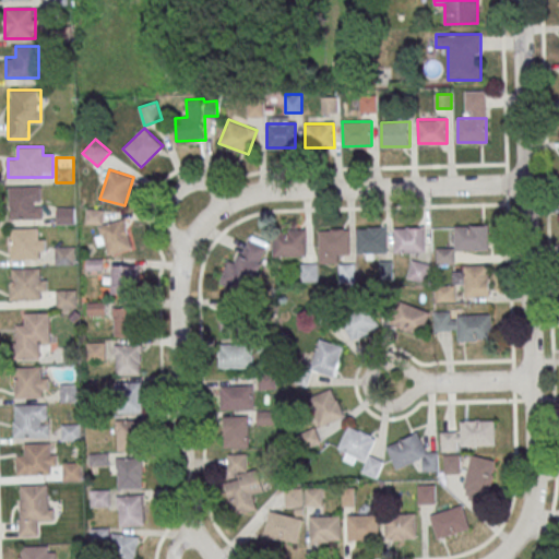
[(42,186),(9,186),(9,218),(42,218),(42,186)]
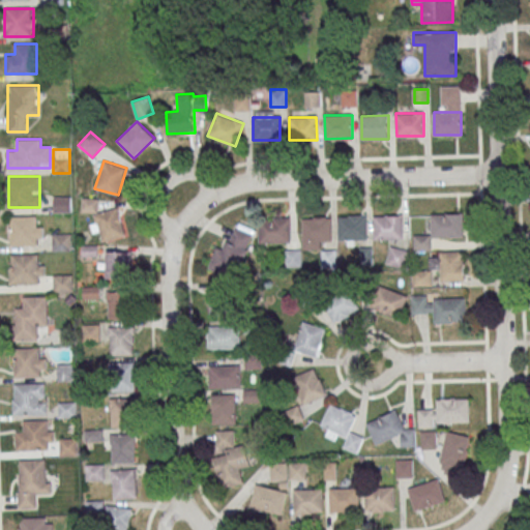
[(70,212),(70,197),(54,197),(54,212),(70,212)]
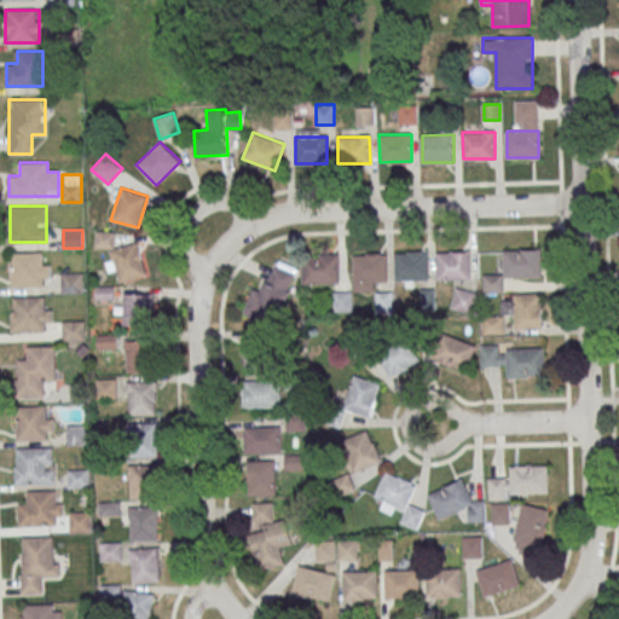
[(146,276),(139,243),(116,248),(111,230),(94,233),(98,248),(106,247),(113,270),(116,268),(120,282),(146,276)]
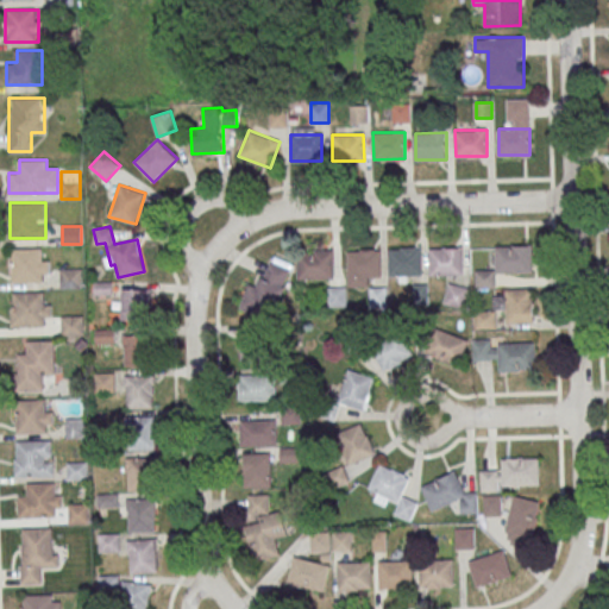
[(495,274),(534,274),(534,246),(496,246),(496,270),(476,270),(476,288),(495,288),(495,274)]
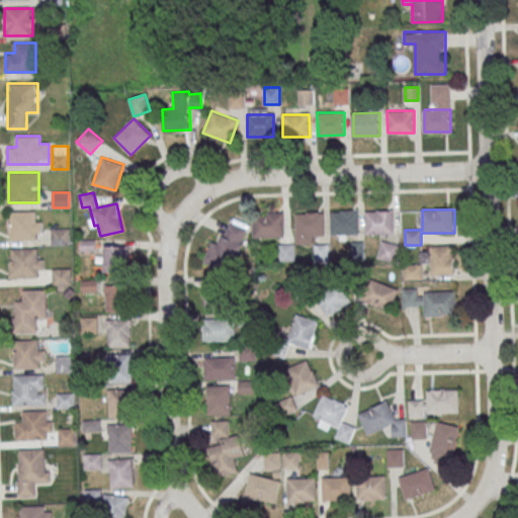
[(366,210),(393,210),(393,233),(366,233),(366,210)]
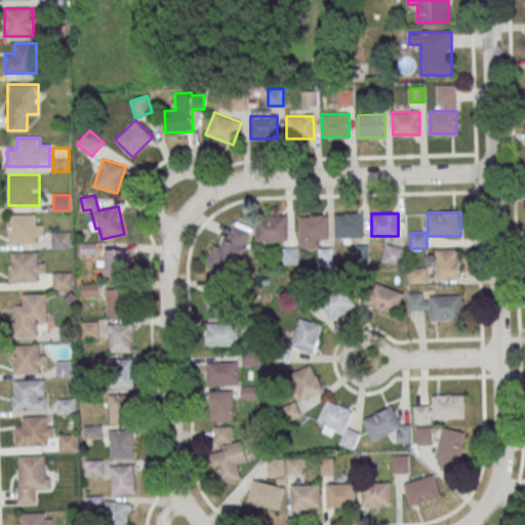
[(10,214),(10,243),(41,243),(41,214),(10,214)]
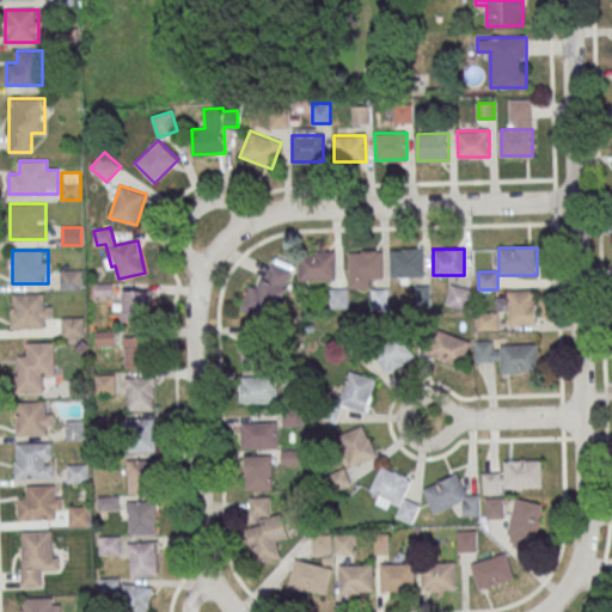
[(390,250),(423,250),(423,276),(391,276),(390,250)]
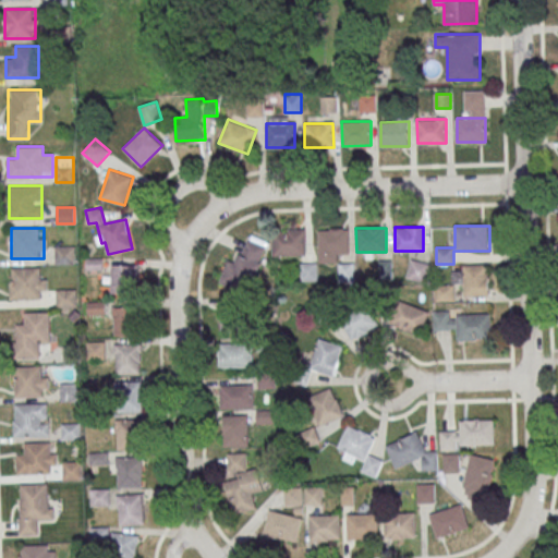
[(307,229),(273,229),(273,255),(307,255),(307,229)]
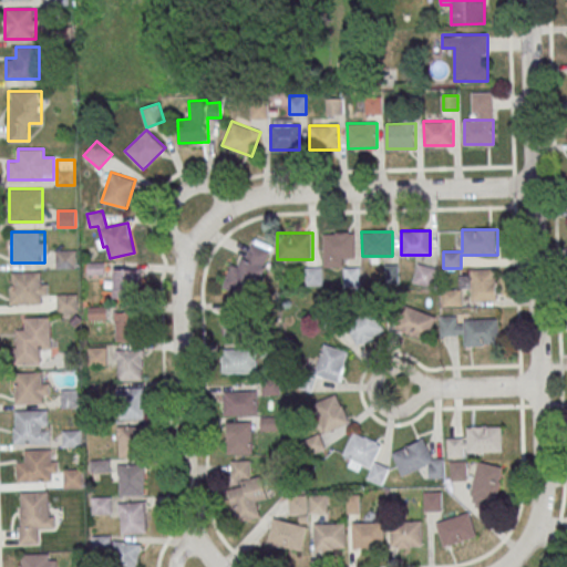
[(325,234),(356,233),(356,257),(325,258),(325,234)]
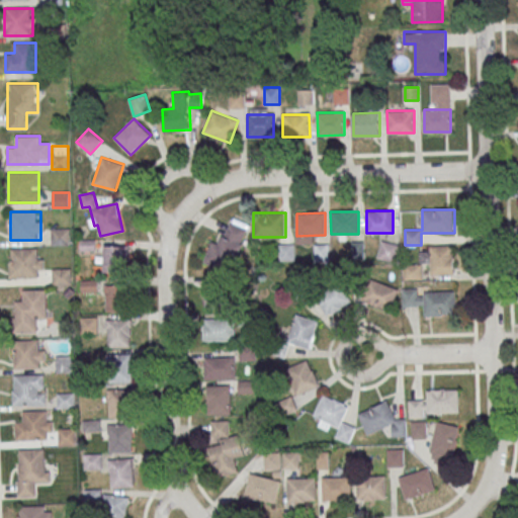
[(204,261),(230,272),(249,231),(230,222),(220,244),(212,241),(204,261)]
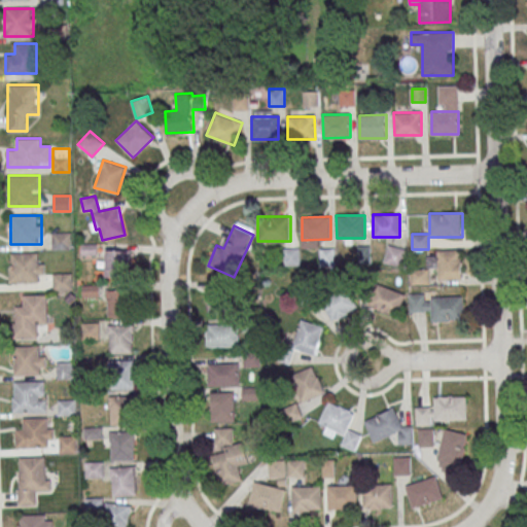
[(53,233),(53,248),(71,248),(71,233),(53,233)]
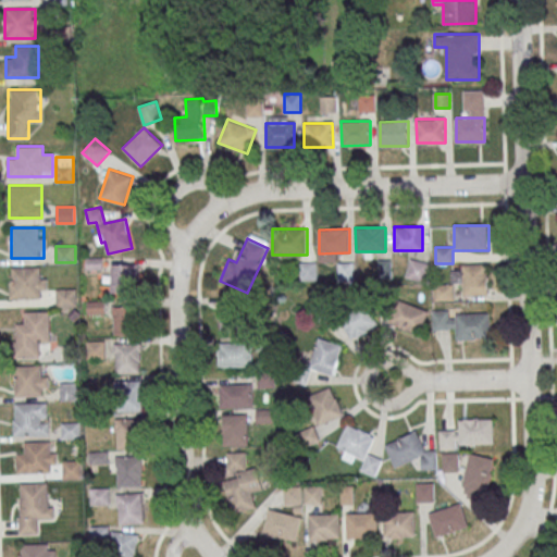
[(429,261),(409,260),(409,281),(428,281),(429,261)]
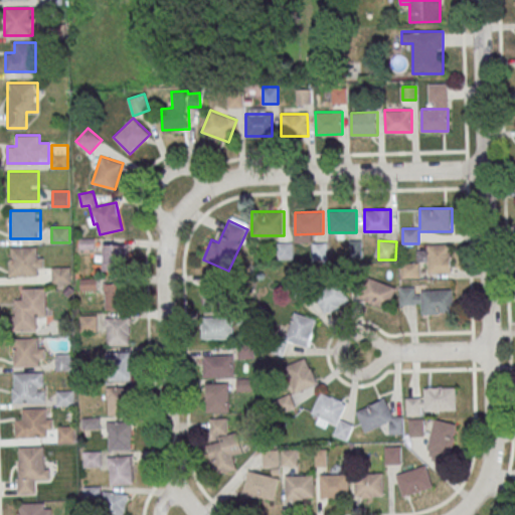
[(278,259),(294,259),(294,241),(278,241),(278,259)]
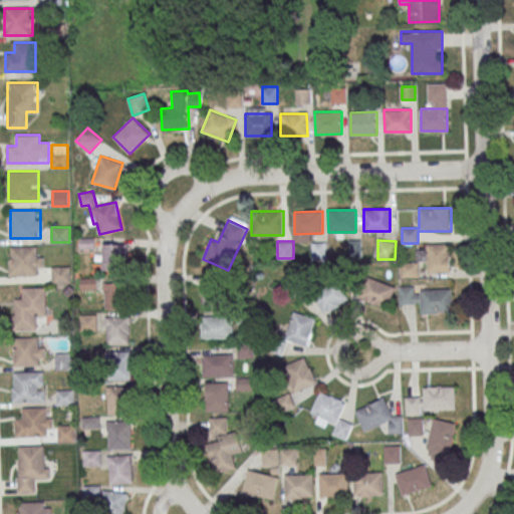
[(326,260),(326,242),(313,242),(313,260),(326,260)]
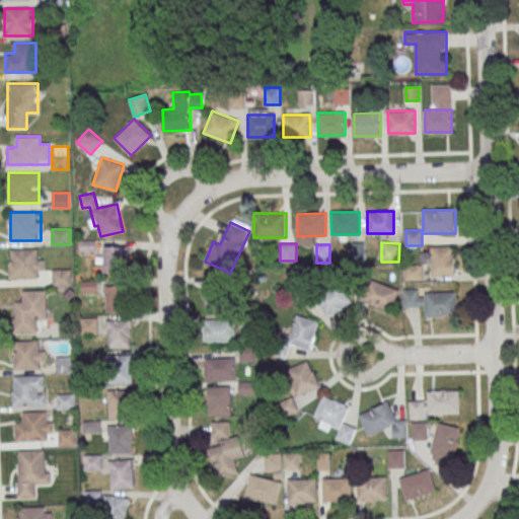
[(104,272),(126,272),(126,245),(104,245),(104,272)]
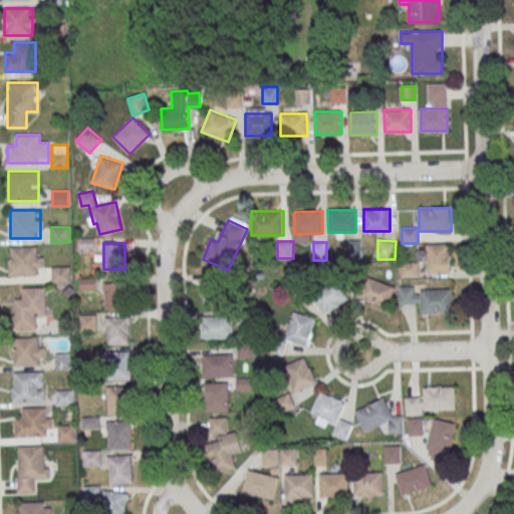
[(450,272),(450,244),(427,244),(427,272),(450,272)]
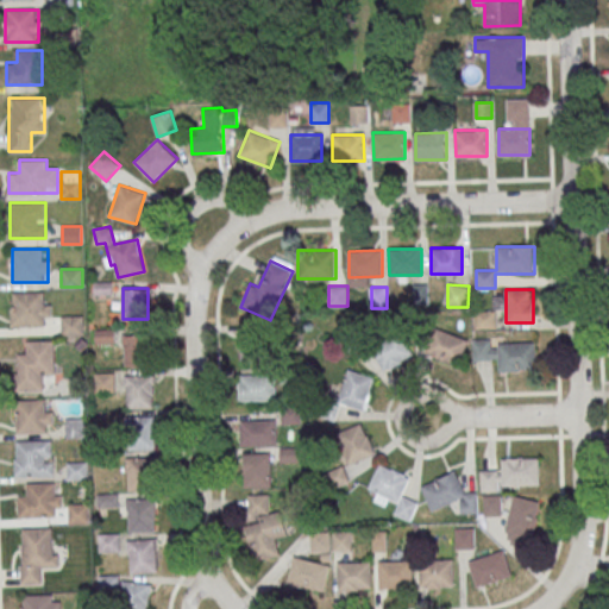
[(12,326),(51,326),(51,292),(12,292),(12,326)]
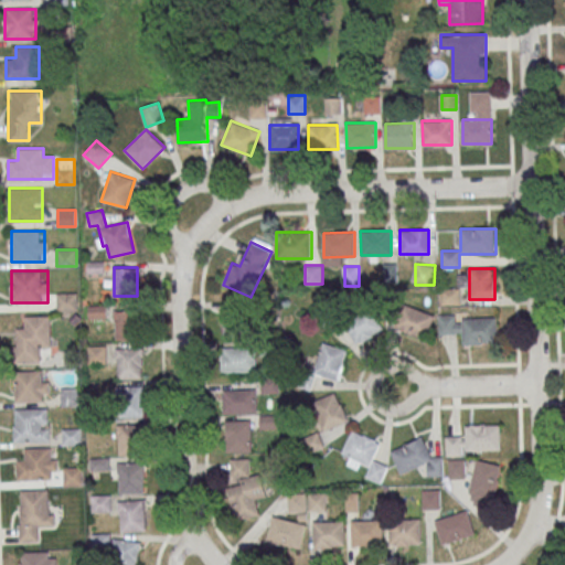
[(441,305),(459,305),(459,289),(441,289),(441,305)]
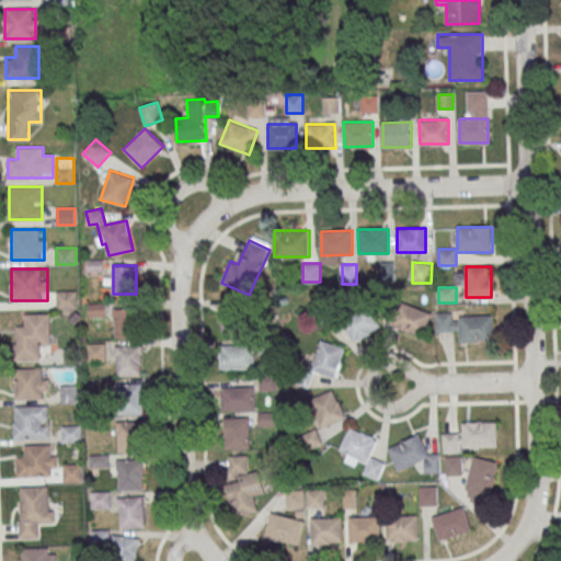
[(57,290),(57,308),(77,308),(77,290),(57,290)]
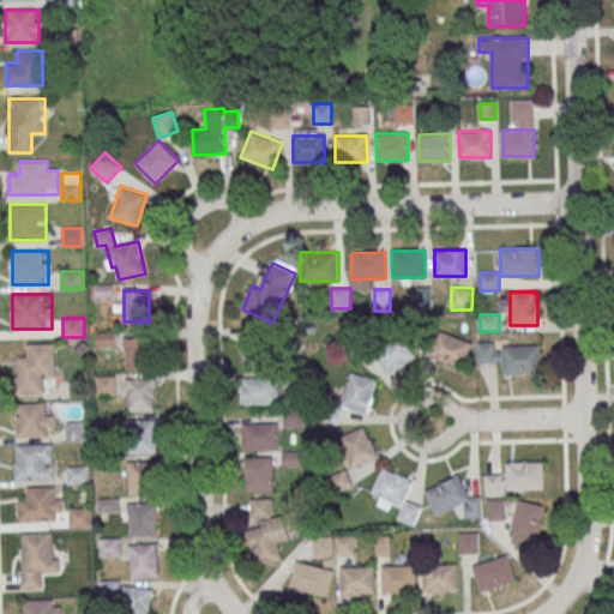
[(427,356),(463,368),(473,342),(437,329),(427,356)]
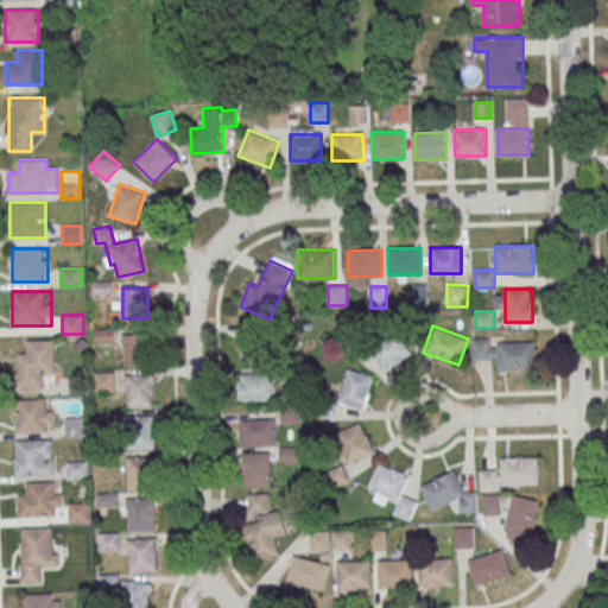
[(386,372),(415,352),(398,328),(369,349),(386,372)]
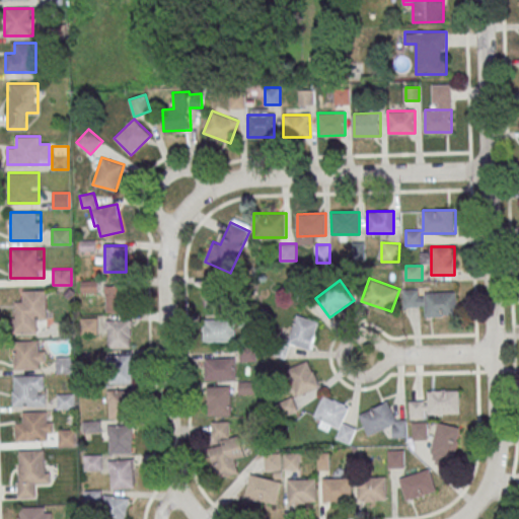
[(122,286),(105,286),(105,312),(122,312),(122,286)]
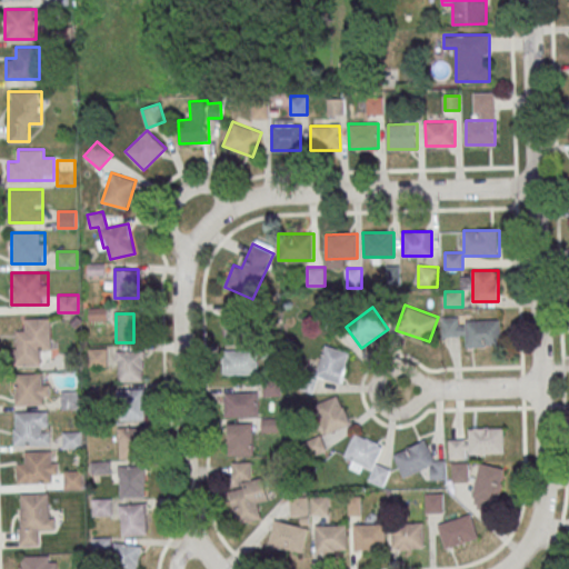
[(51,318),(26,318),(26,330),(16,330),(16,365),(51,365),(51,318)]
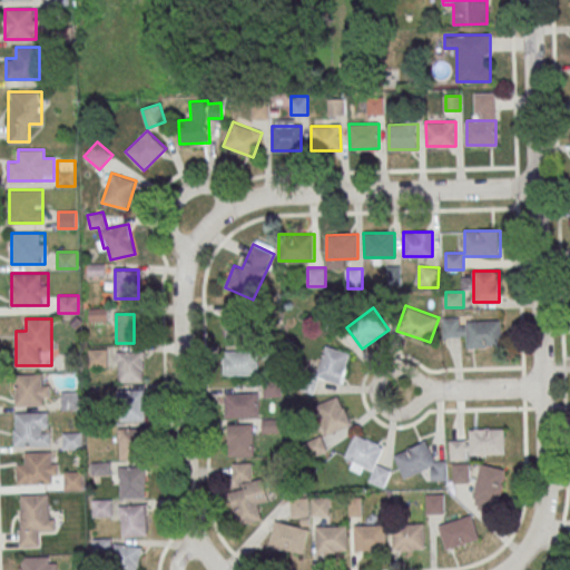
[(467,347),(502,346),(501,318),(443,320),(443,336),(467,336),(467,347)]
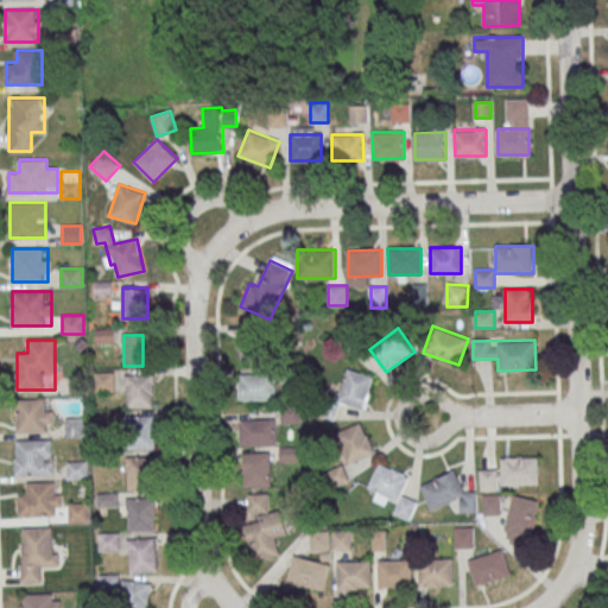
[(375,379),(348,367),(335,400),(362,411),(375,379)]
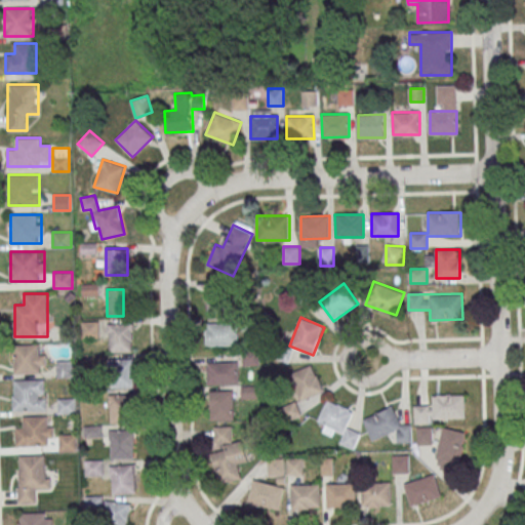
[(109,323),(109,352),(131,352),(131,323),(109,323)]
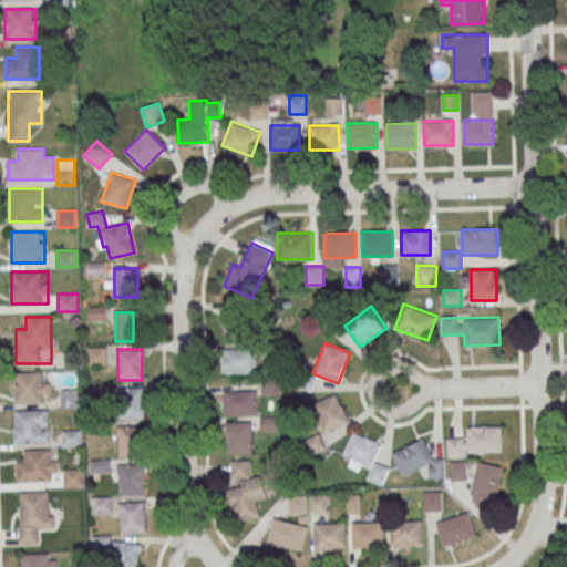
[(257,349),(223,349),(223,372),(257,372),(257,349)]
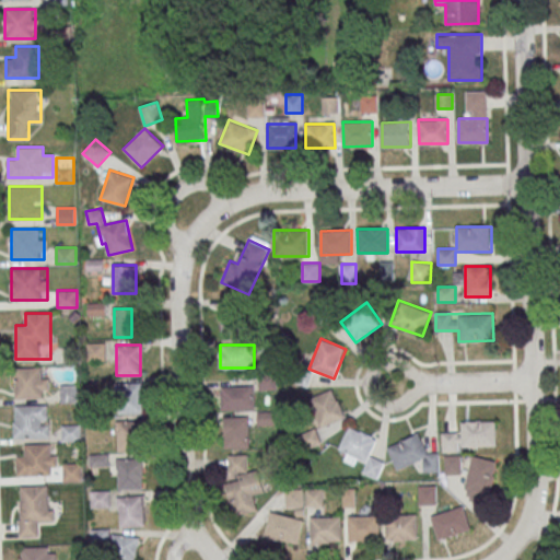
[(48,398),(48,368),(14,368),(14,398),(48,398)]
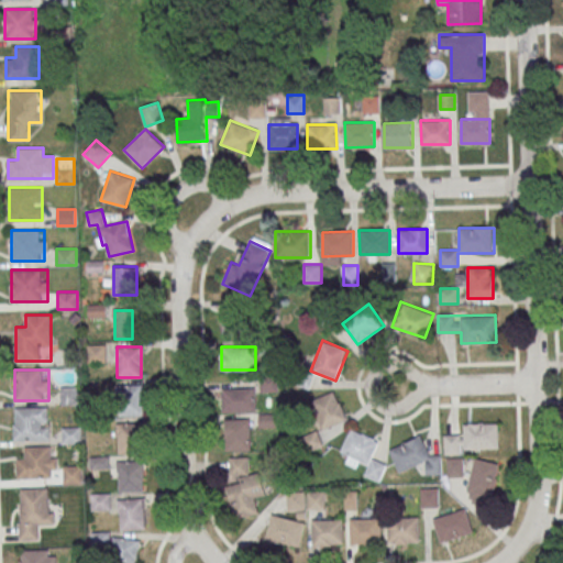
[(144,385),(118,385),(118,415),(144,415),(144,385)]
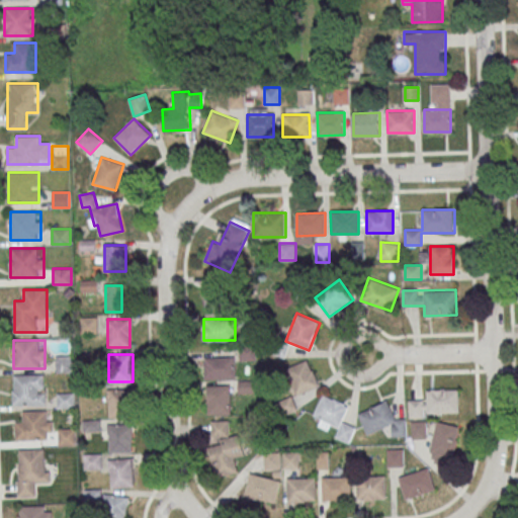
[(57,371),(74,371),(74,356),(57,356),(57,371)]
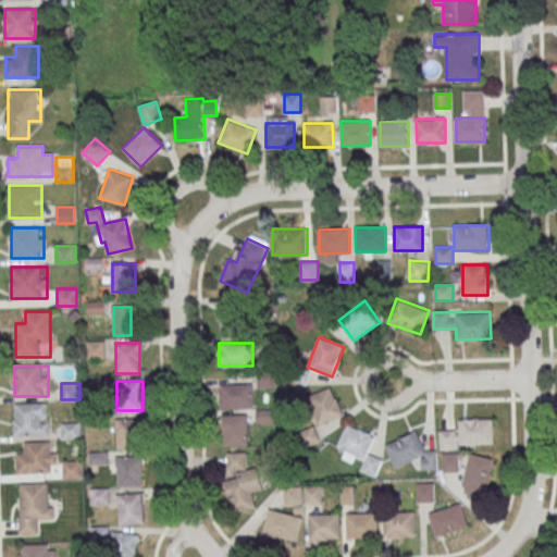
[(220,407),(254,407),(252,384),(220,384),(220,407)]
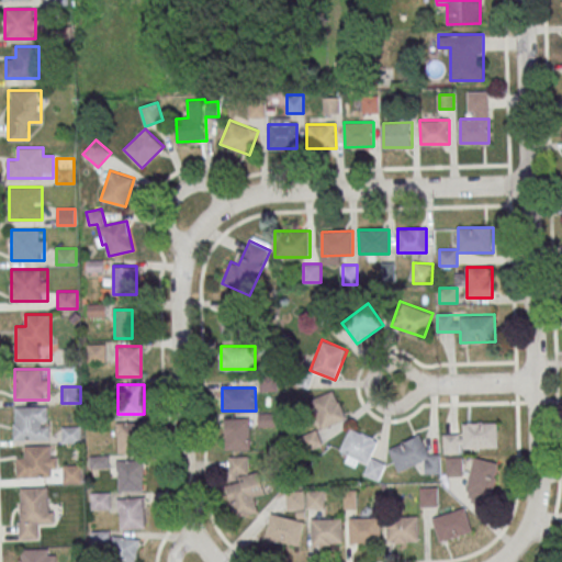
[(346,418),(335,390),(311,400),(322,428),(346,418)]
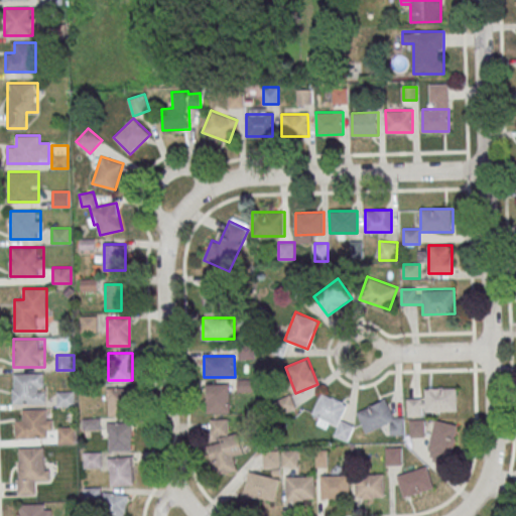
[(45,374),(13,374),(13,403),(45,403),(45,374)]
